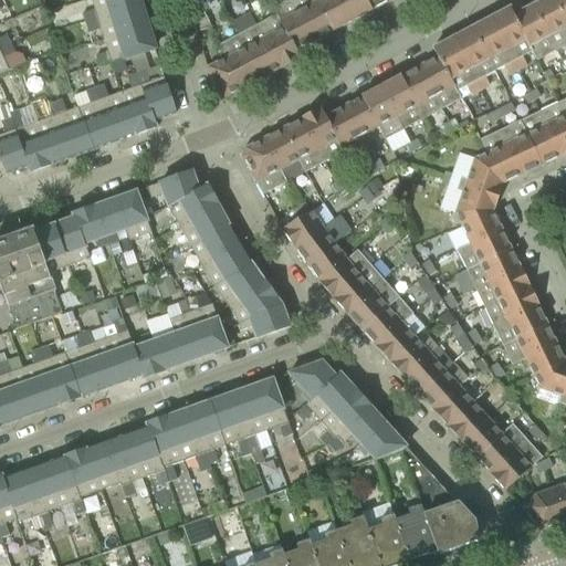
[(85,24),(142,7),(139,0),(91,0),(94,10),(82,14),(85,24)]
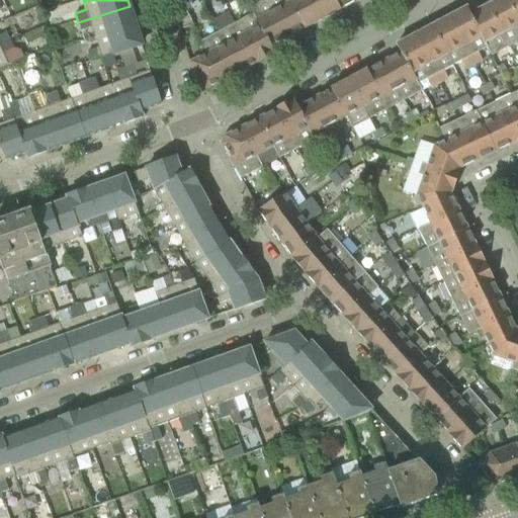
[(188,0),(184,0),(181,2),(186,11),(192,8),(188,0)]
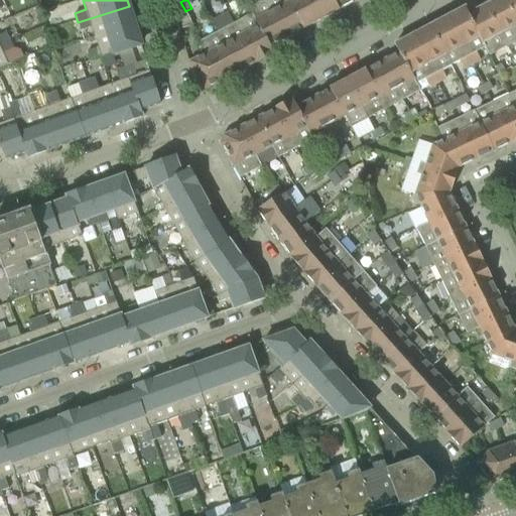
[(270,46),(288,36),(268,0),(262,0),(248,8),(251,14),(270,46)]
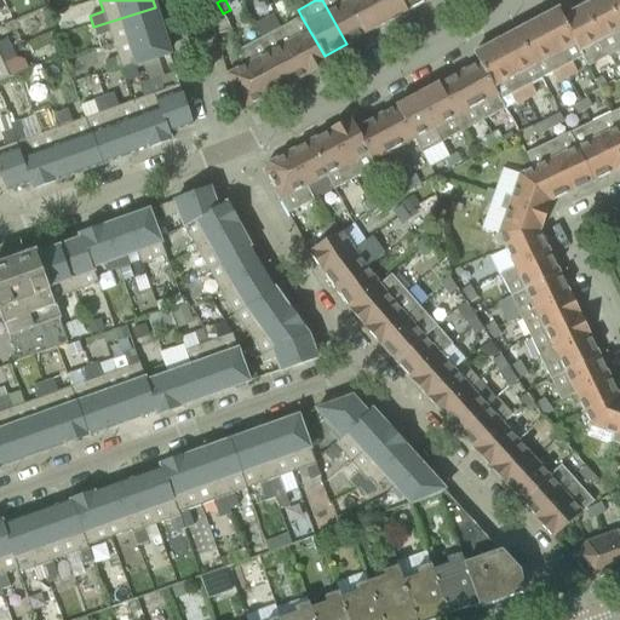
[(322,0),(346,44),(366,34),(348,0),(322,0)]
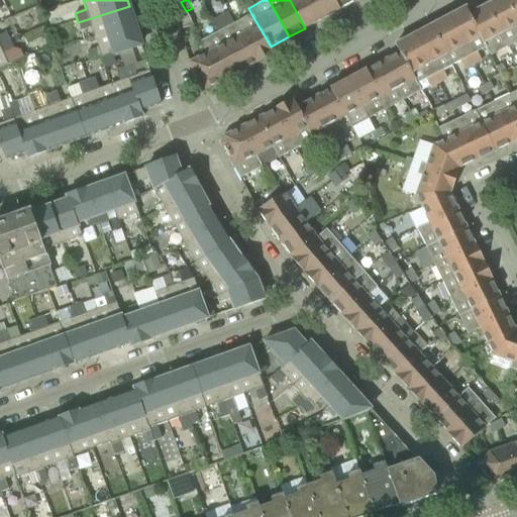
[(290,0),(305,28),(323,19),(312,0),(290,0)]
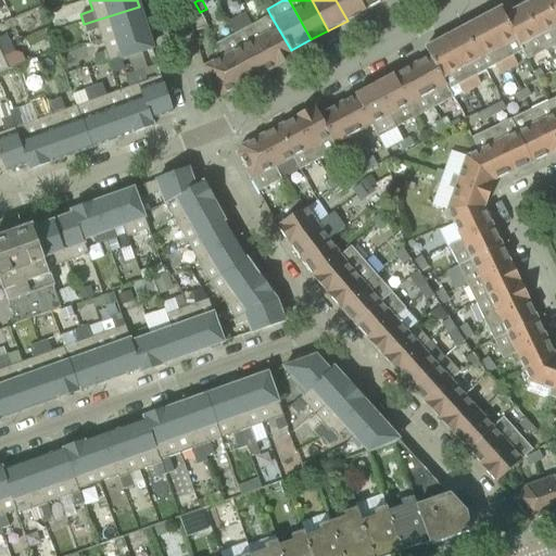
[(336,0),(348,21),(364,11),(357,0),(336,0)]
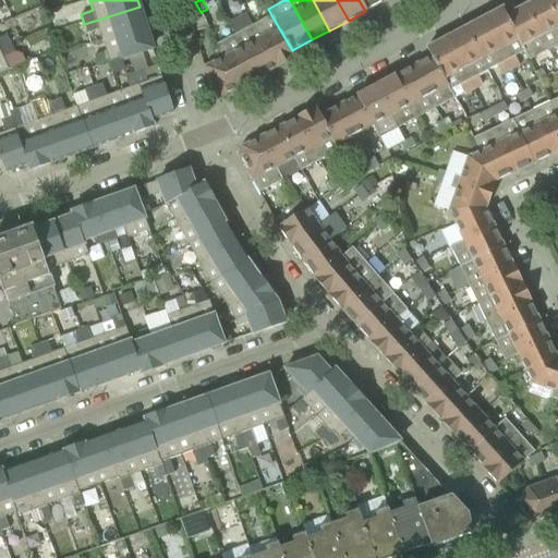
[(359,0),(365,11),(384,2),(381,0),(359,0)]
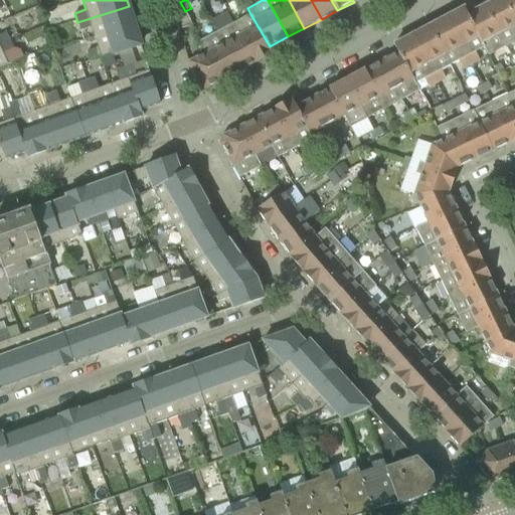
[(505,46),(514,41),(514,22),(503,0),(495,0),(484,6),(505,46)]
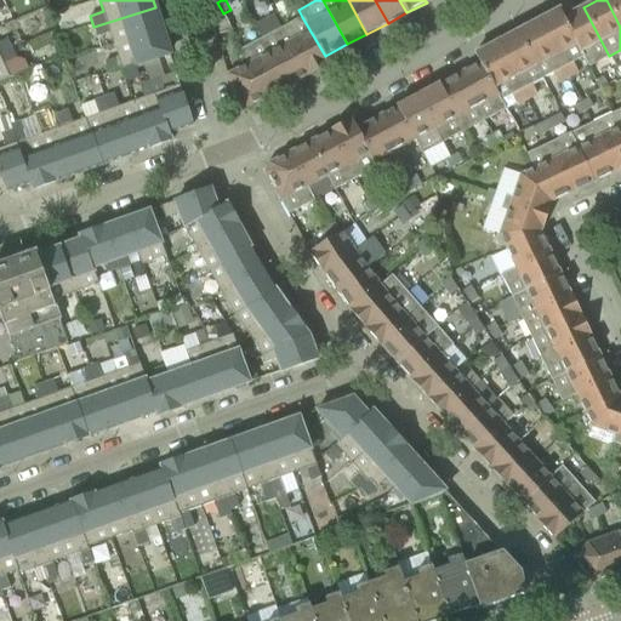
[(620,0),(607,0),(620,27),(620,0)]
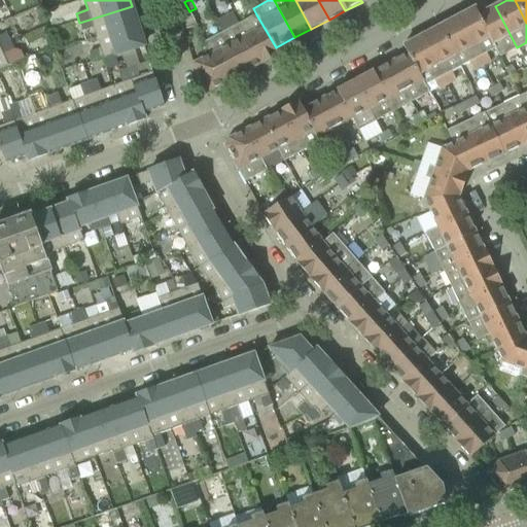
[(184,2),(176,6),(180,21),(191,15),(189,11),(184,2)]
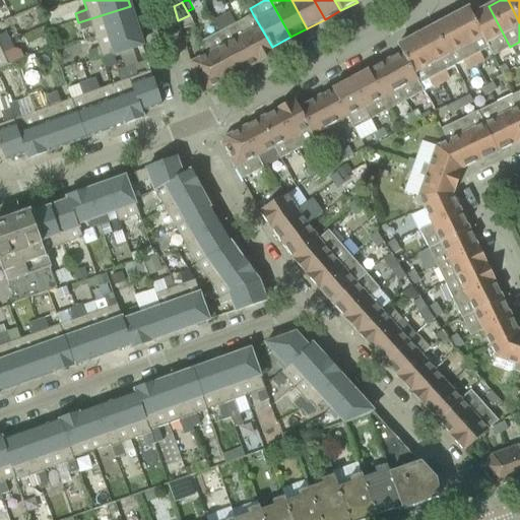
[(95,39),(136,25),(130,6),(78,22),(81,31),(92,27),(95,39)]
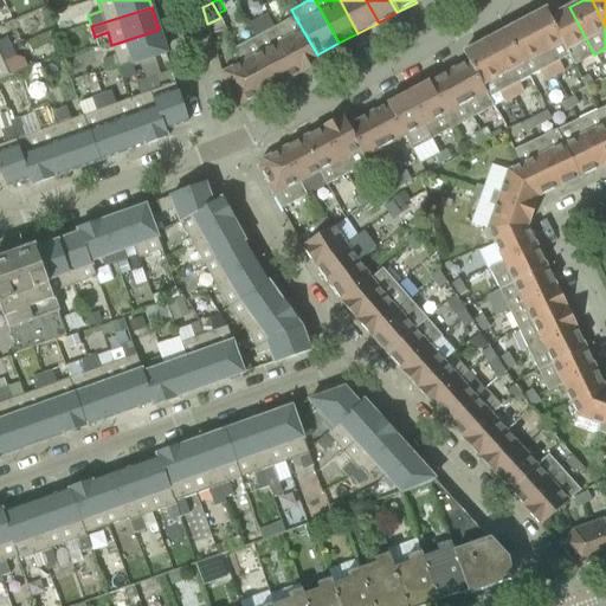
[(574,66),(594,55),(569,7),(549,18),(569,56),(574,66)]
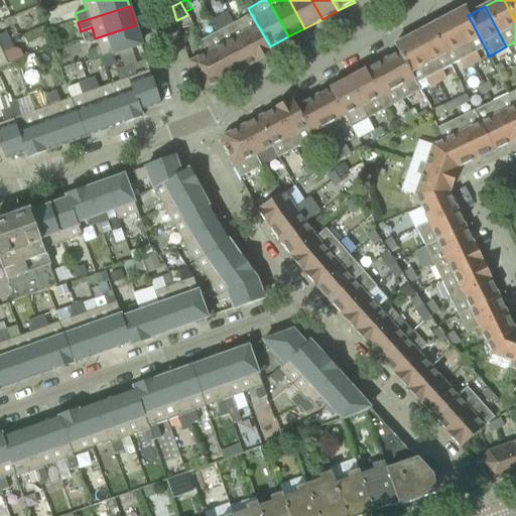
[(485,47),(468,15),(464,8),(447,16),(474,66),(481,61),(477,52),(485,47)]
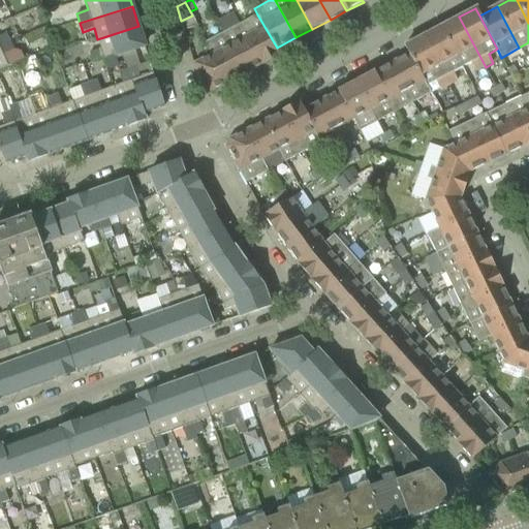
[(281,55),(277,48),(257,14),(241,24),(262,64),(281,55)]
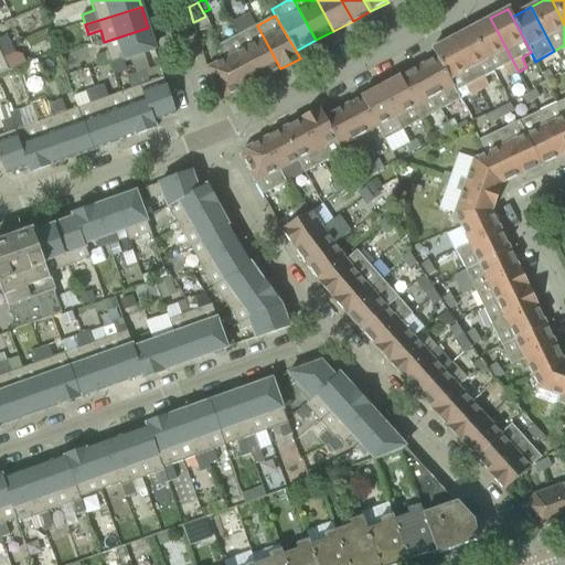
[(196,32),(211,28),(205,17),(193,22),(196,32)]
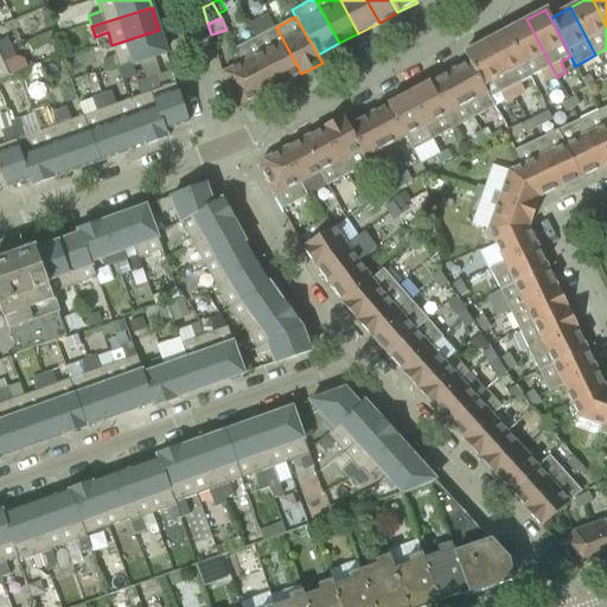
[(547,83),(557,77),(526,19),(505,31),(530,77),(541,71),(547,83)]
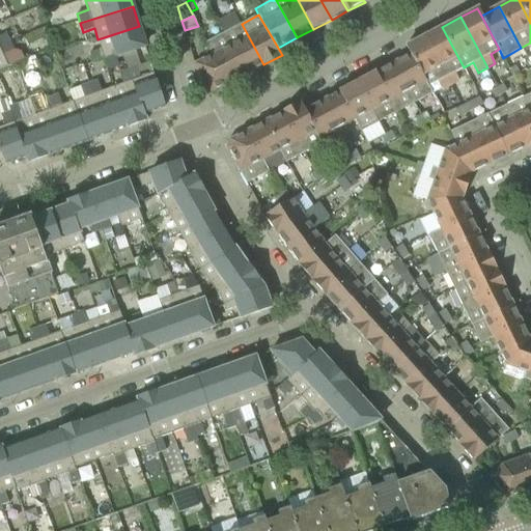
[(246,74),(263,64),(242,24),(224,33),(246,74)]
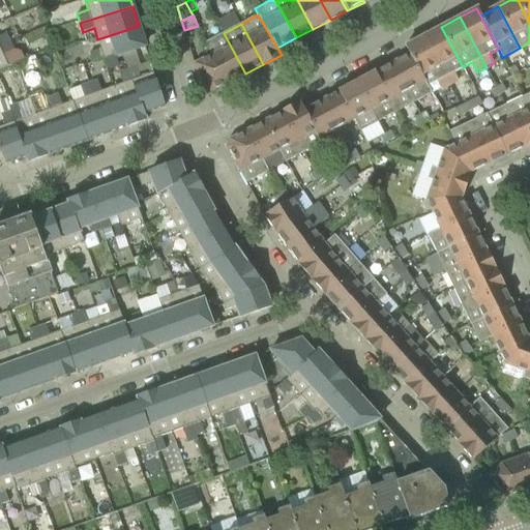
[(115,56),(145,47),(139,26),(97,39),(100,49),(89,53),(92,62),(115,56)]
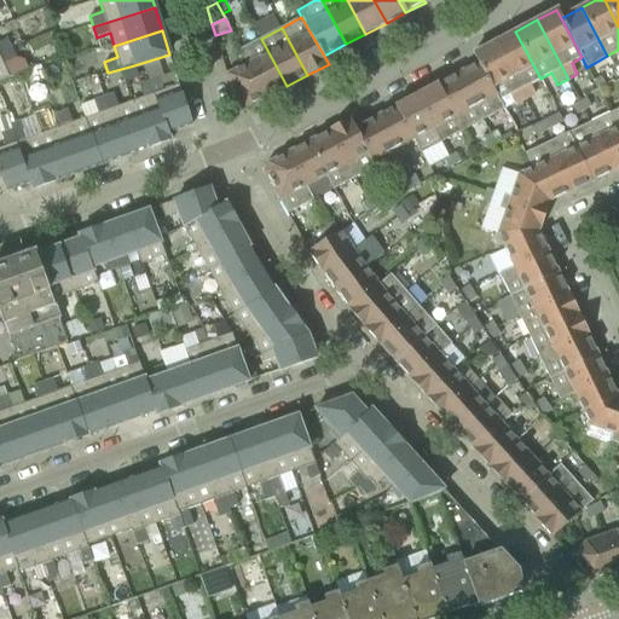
[(531,85),(541,79),(515,32),(496,42),(527,99),(536,94),(531,85)]
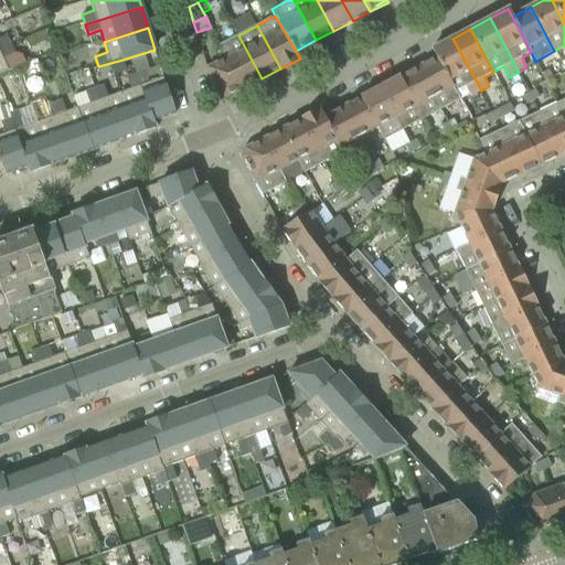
[(0,50),(11,44),(7,34),(0,38),(0,50)]
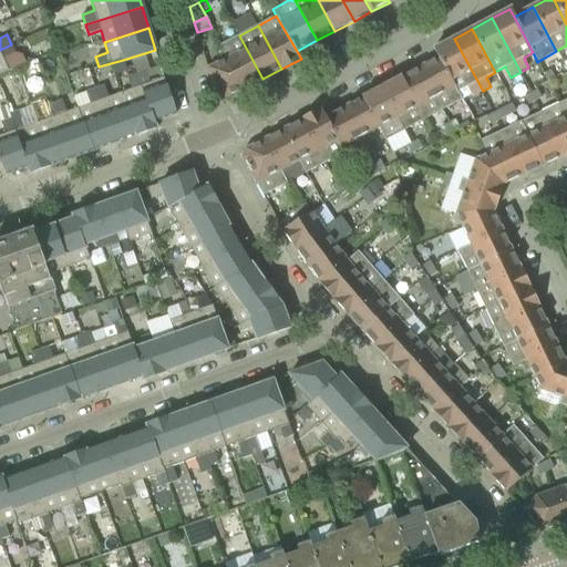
[(244,90),(263,79),(239,35),(220,45),(226,58),(244,90)]
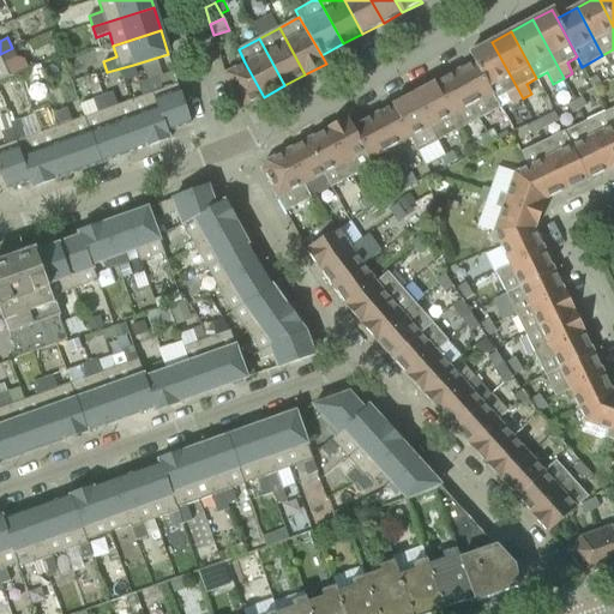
[(527,106),(523,98),(492,42),(468,54),(473,62),(498,109),(510,103),(511,106),(517,102),(521,109),(527,106)]
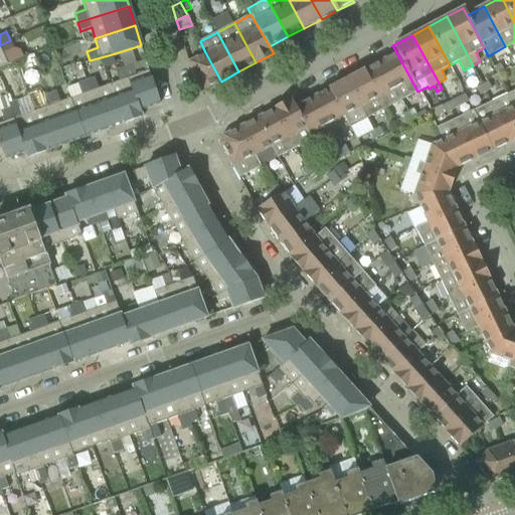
[(0,67),(8,64),(3,54),(14,48),(10,40),(0,45),(0,67)]
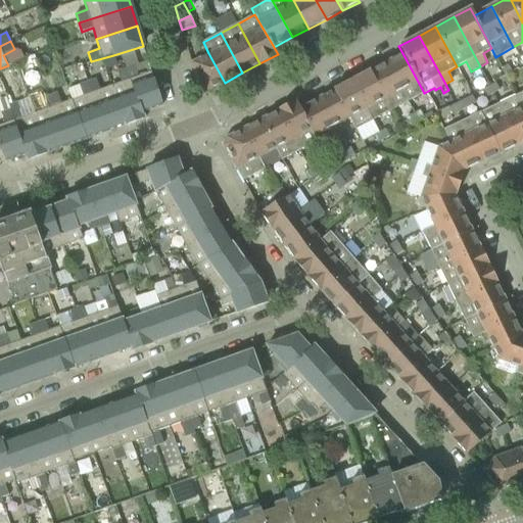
[(207,92),(225,83),(208,53),(191,62),(199,89),(207,92)]
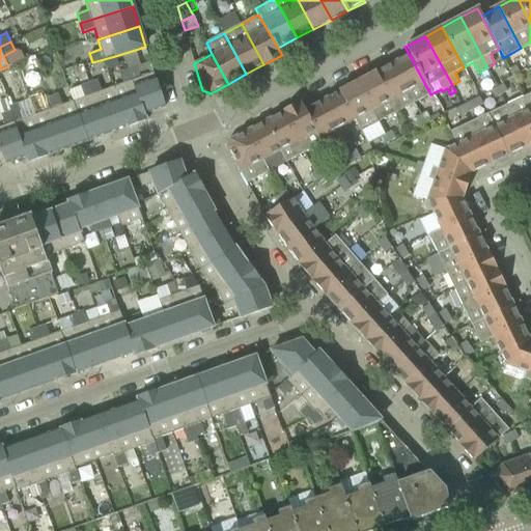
[(415,103),(430,94),(409,54),(393,62),(415,103)]
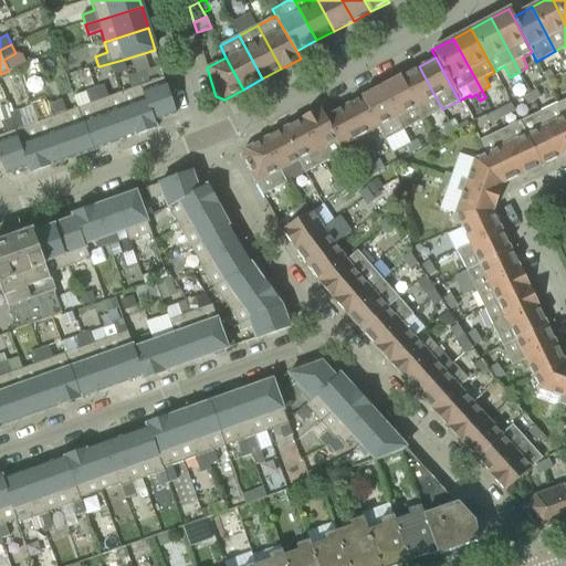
[(423,119),(442,109),(419,66),(400,76),(423,119)]
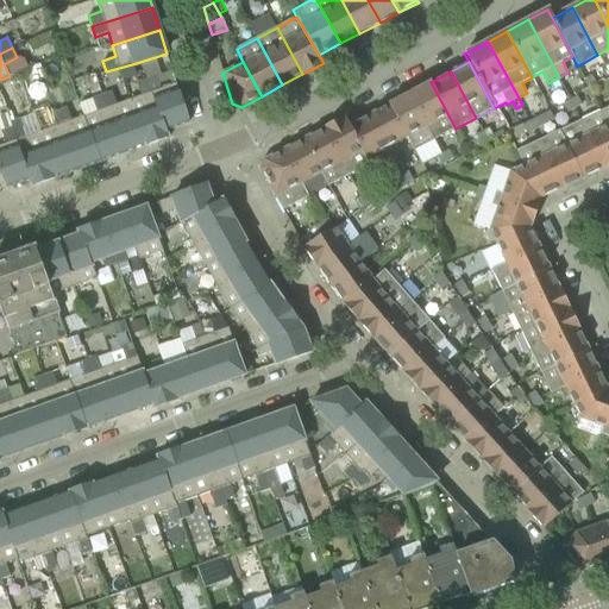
[(590,87),(597,83),(592,75),(586,79),(590,87)]
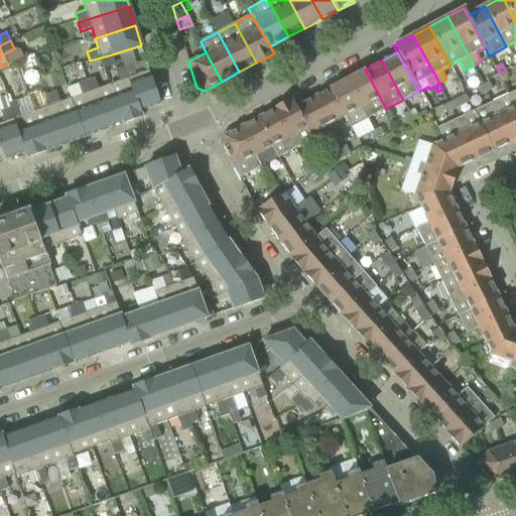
[(125,68),(128,79),(137,76),(133,65),(125,68)]
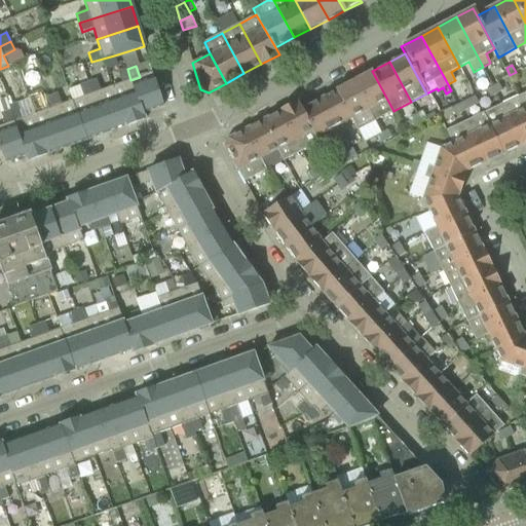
[(130,80),(127,69),(117,72),(121,83),(130,80)]
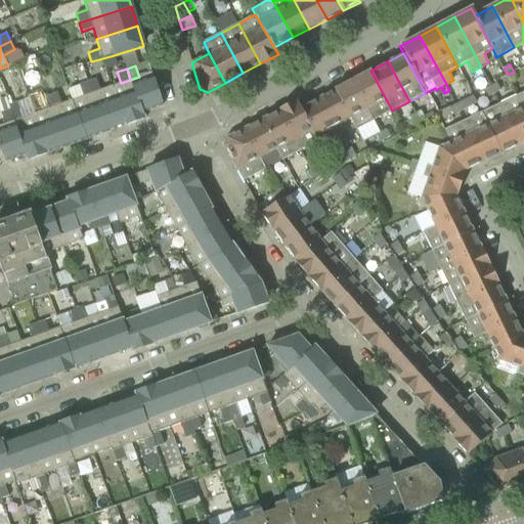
[(373,121),(392,111),(370,71),(352,80),(373,121)]
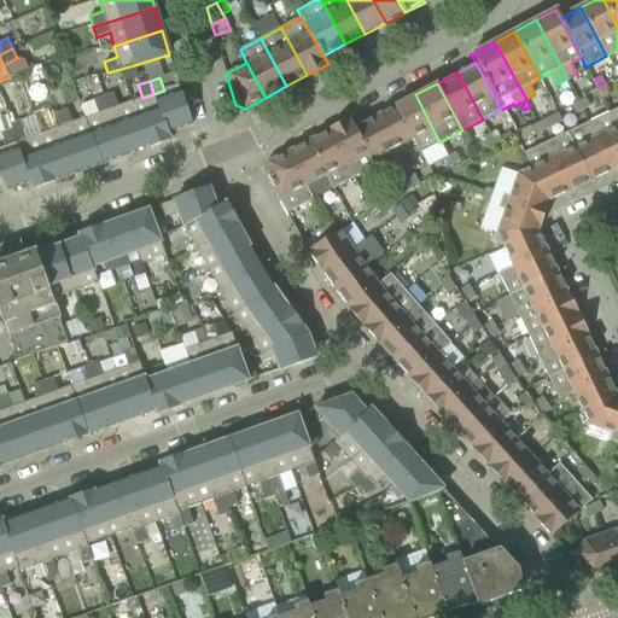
[(169,133),(192,126),(179,85),(164,91),(153,94),(163,122),(165,122),(169,133)]
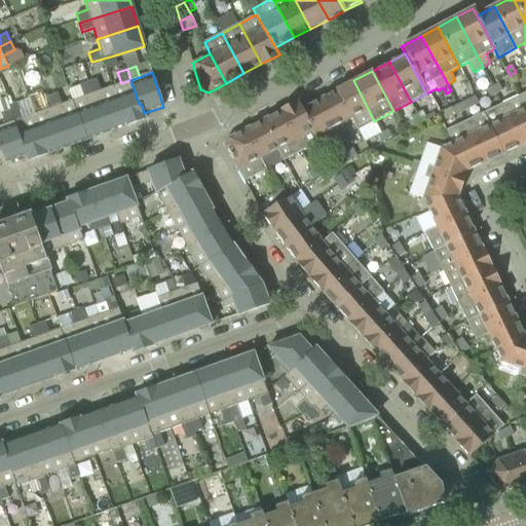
[(88,82),(92,94),(101,90),(98,79),(88,82)]
